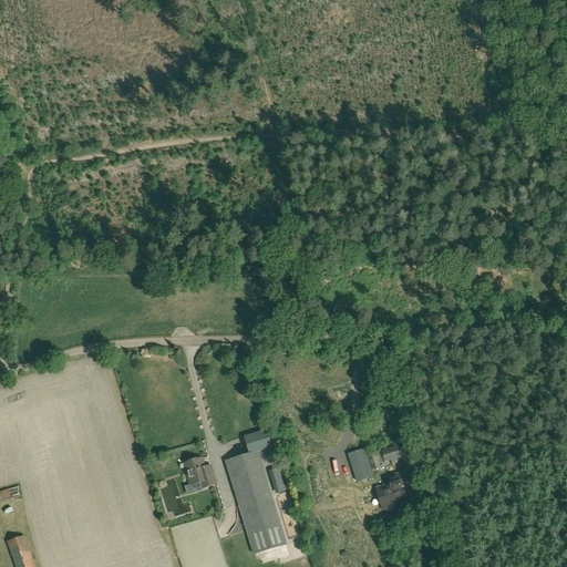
[(401,445),(368,456),(372,472),(381,468),(380,464),(391,461),(392,465),(405,461),(401,445)]
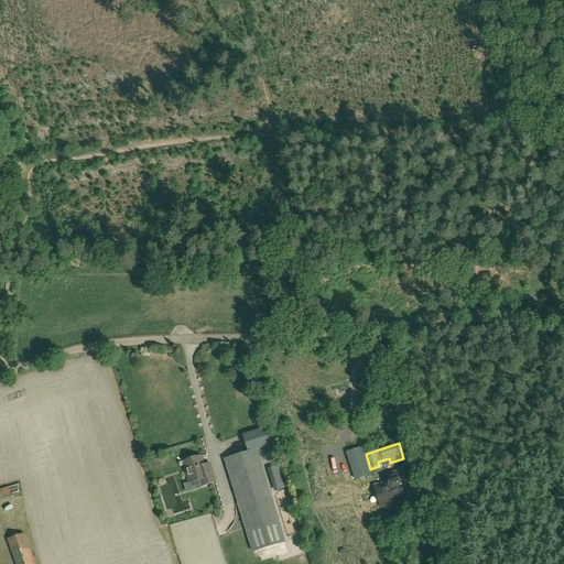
[(251,552),(285,542),(256,448),(223,459),(251,552)]
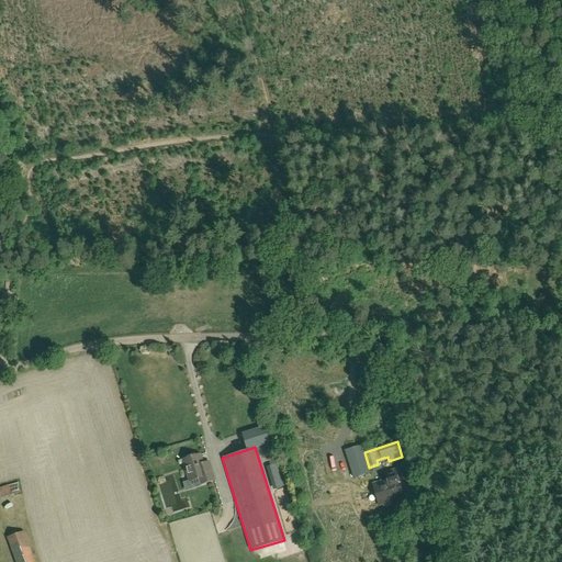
[(361,447),(346,451),(353,478),(369,473),(361,447)]
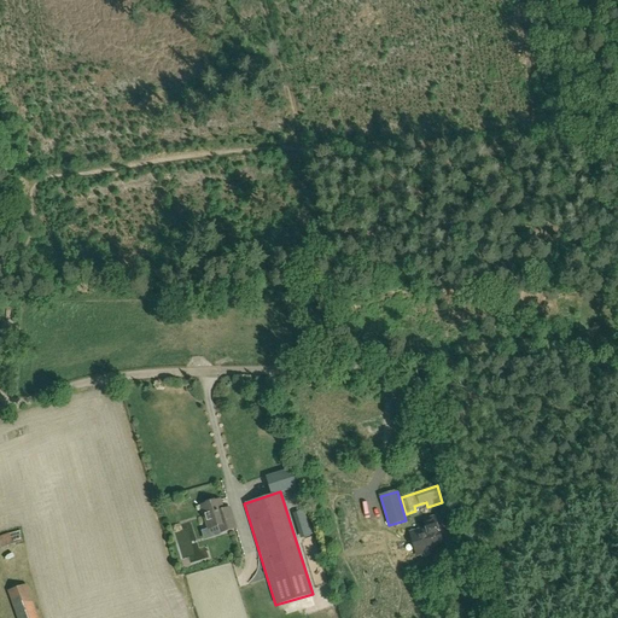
[(220,534),(237,528),(231,506),(223,508),(221,499),(199,505),(207,529),(217,525),(220,534)]
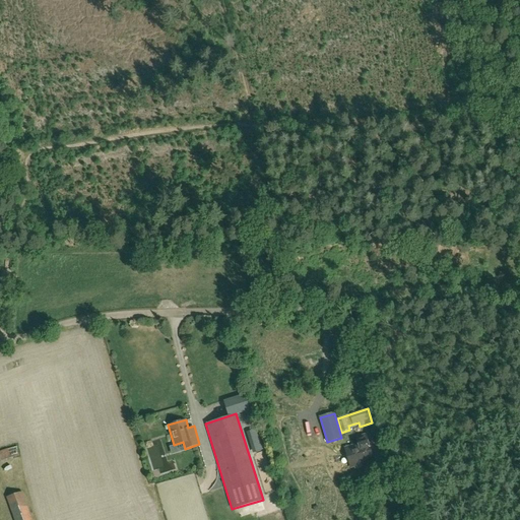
[(262,450),(256,430),(249,432),(256,452),(262,450)]
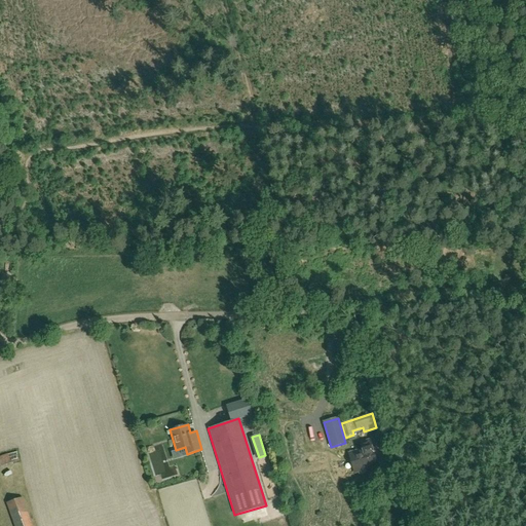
[(364,450),(357,452),(350,454),(351,458),(357,457),(361,473),(370,471),(369,467),(376,465),(369,441),(362,443),(364,450)]
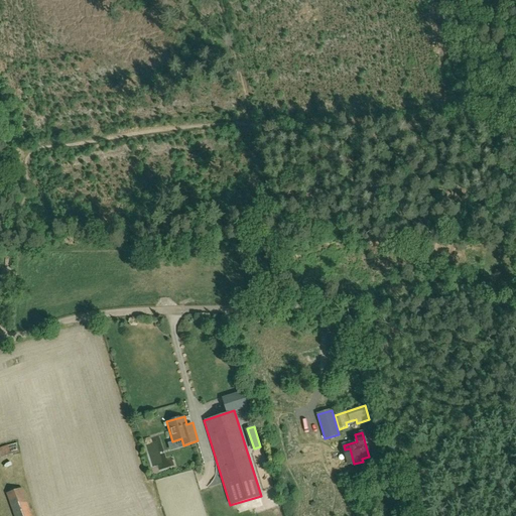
[(0,458),(20,453),(18,443),(0,448),(0,447),(0,458)]
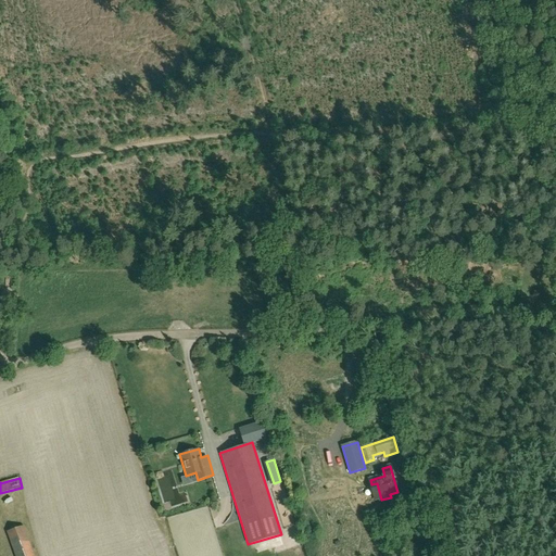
[(14,555),(34,555),(24,526),(7,532),(14,555)]
